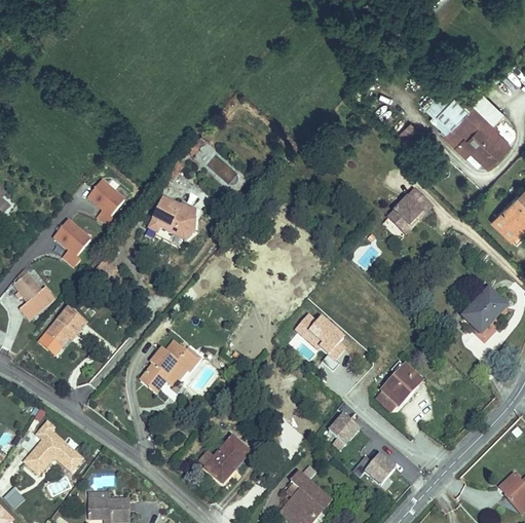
[(472,101),(492,120),(501,109),(481,90),(472,101)]
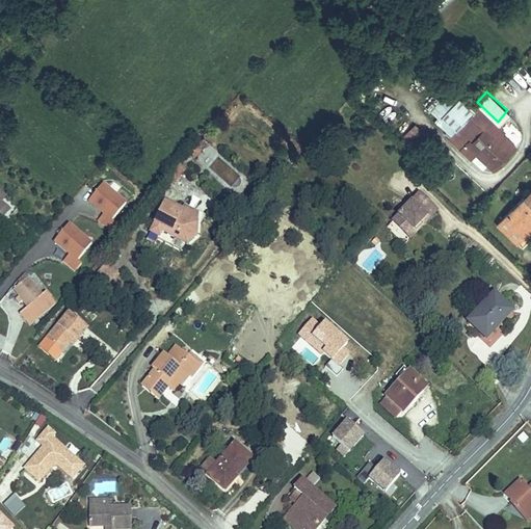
[(493,167),(514,143),(498,128),(501,124),(498,122),(477,102),(473,105),(458,94),(440,114),(442,115),(454,128),(450,132),(461,143),(458,147),(470,157),(476,151),(493,167)]
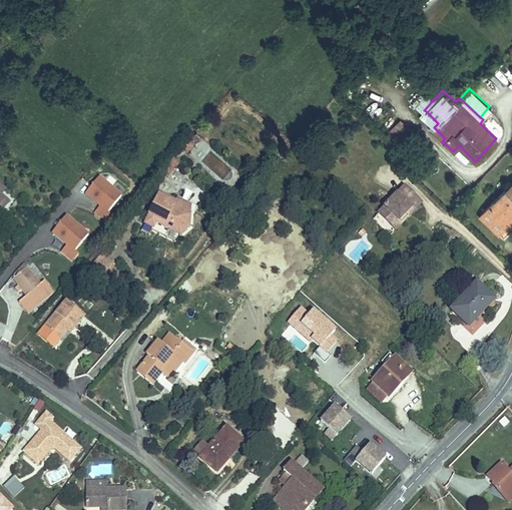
[(438,123),(426,111),(423,108),(418,113),(434,127),(438,123)]
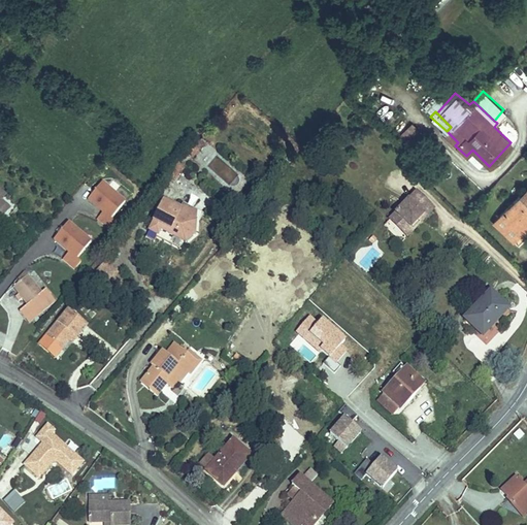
[(406,145),(421,131),(410,121),(396,135),(406,145)]
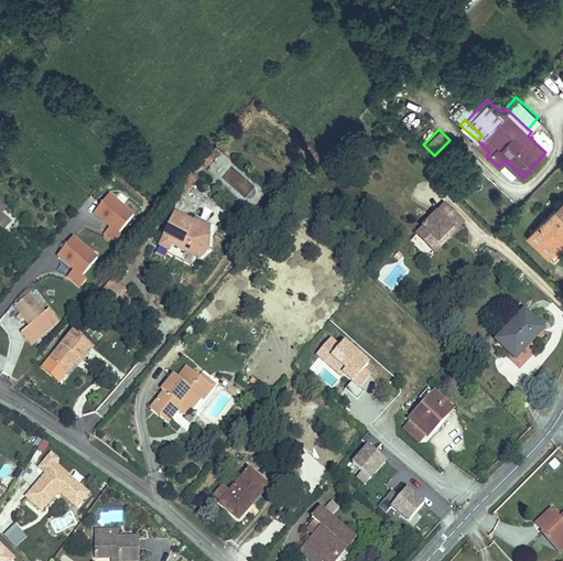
[(489,152),(477,140),(474,143),(486,155),(489,152)]
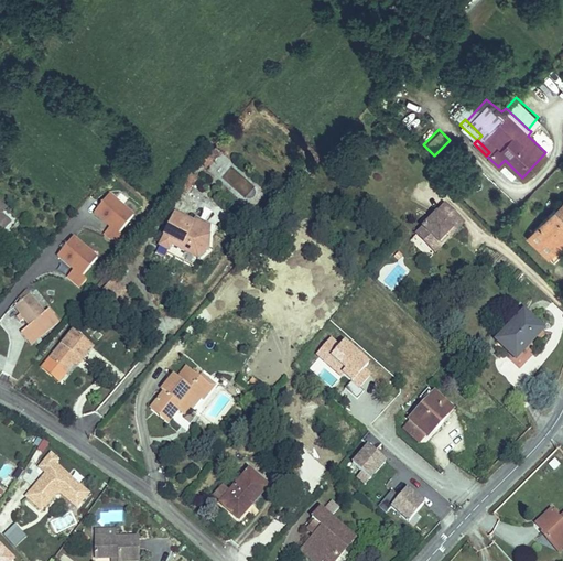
[(186,189),(196,175),(188,170),(179,184),(186,189)]
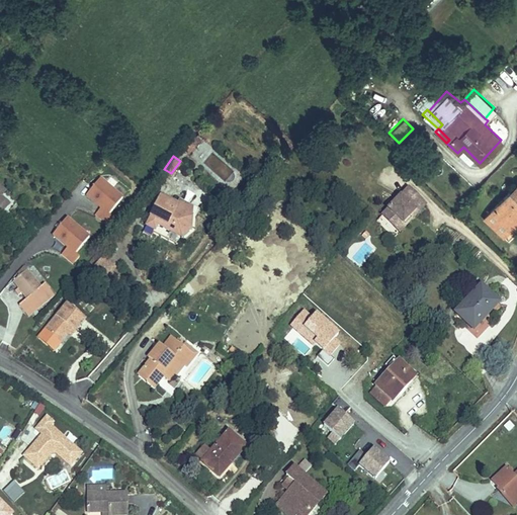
[(108,211),(121,195),(99,177),(85,193),(100,205),(94,212),(105,223),(111,216),(108,211)]
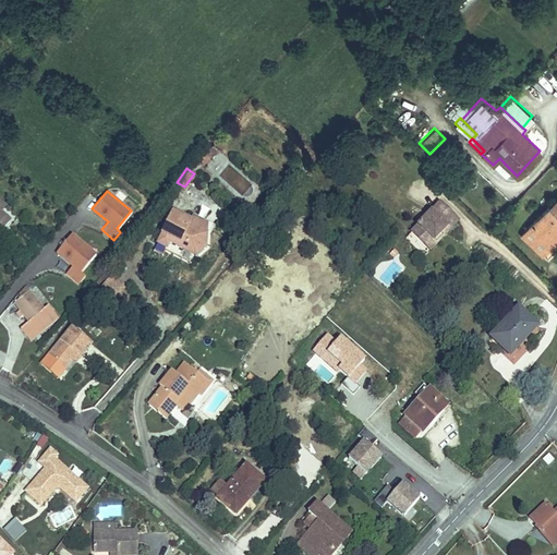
[(556,236),(554,233),(556,229),(556,194),(521,232),(541,252),(556,236)]
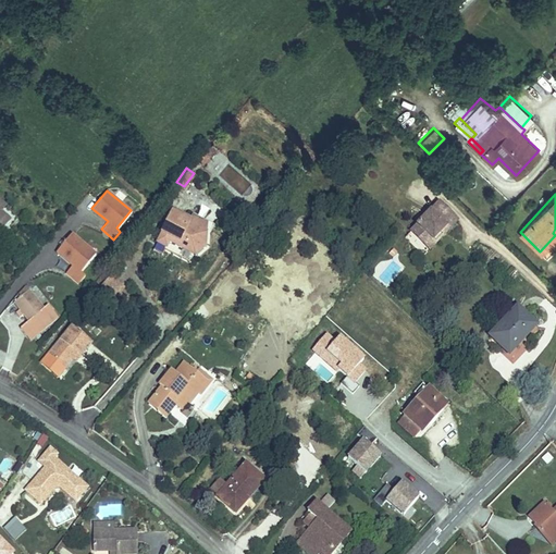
[(0,228),(8,219),(11,222),(16,216),(0,200),(0,228)]
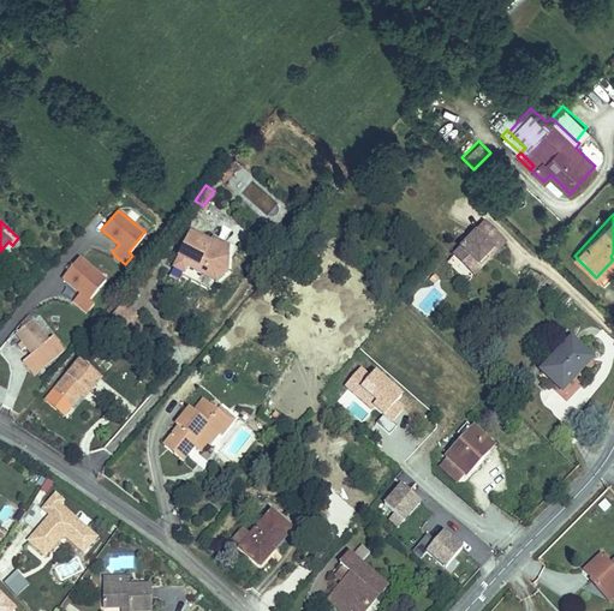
[(501,238),(484,221),(453,252),(470,269),(501,238)]
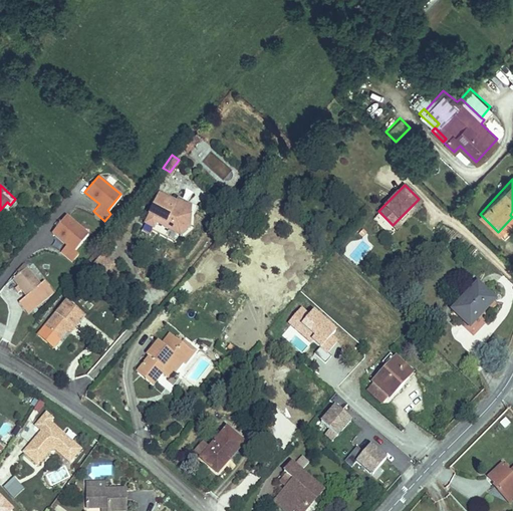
[(159,192),(144,221),(153,226),(156,221),(158,217),(166,221),(164,225),(171,229),(171,227),(181,232),(189,225),(190,212),(194,214),(197,207),(178,197),(176,200),(159,192)]
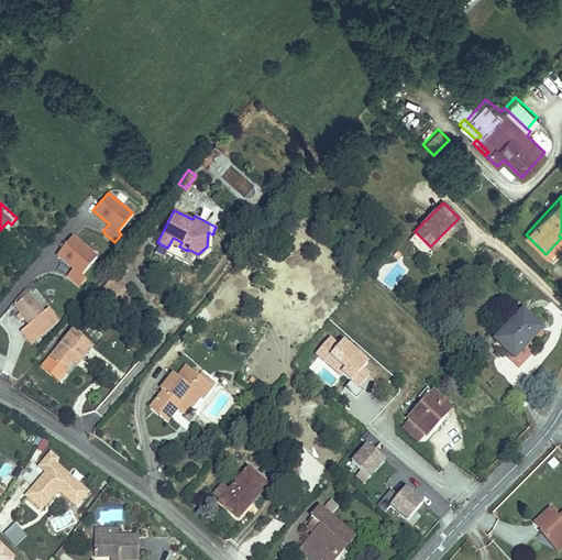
[(461,220),(459,218),(430,246),(433,250),(461,220)]
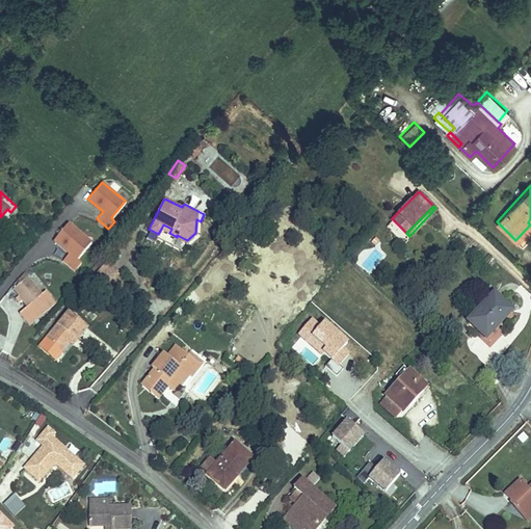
[(90,241),(68,221),(53,238),(69,252),(62,259),(74,268),(80,261),(76,258),(90,241)]
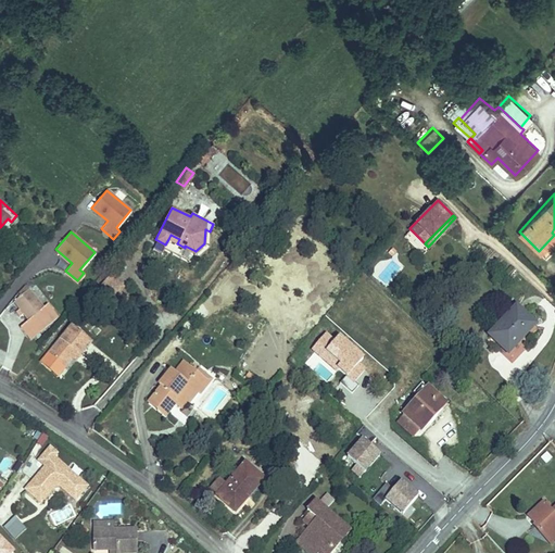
[(28,287),(19,296),(13,299),(19,306),(15,310),(19,314),(23,311),(28,318),(20,325),(28,337),(43,325),(45,325),(58,314),(47,302),(42,305),(28,287)]
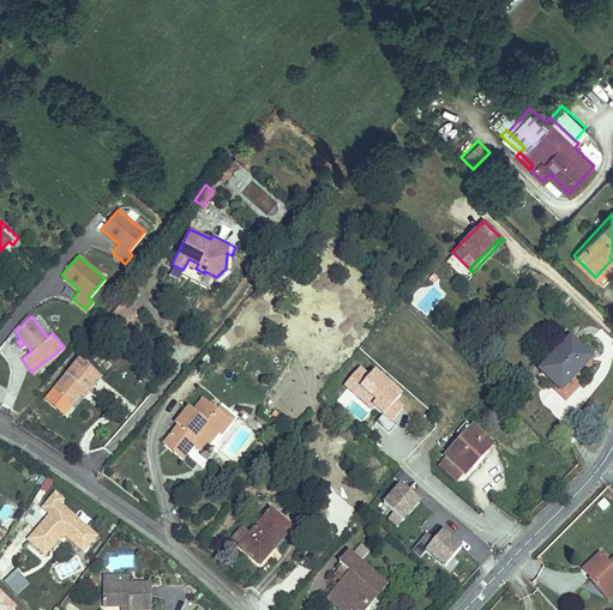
[(299,328),(288,321),(283,328),(293,336),(299,328)]
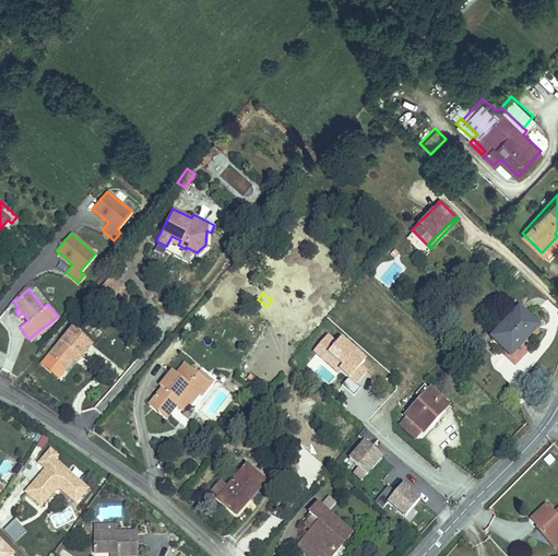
[(518,306),(491,334),(510,352),(536,324),(518,306)]
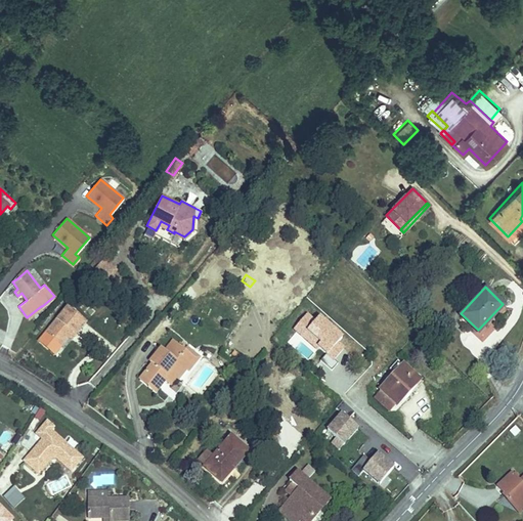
[(60,344),(68,335),(72,331),(74,333),(85,319),(67,304),(45,331),(60,344)]
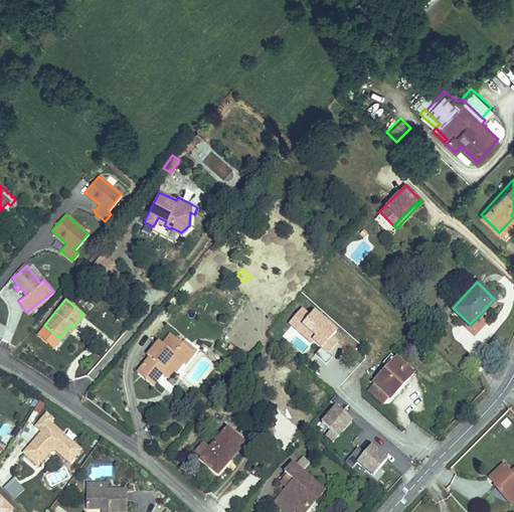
[(301,307),(289,321),(298,328),(302,323),(315,334),(312,338),(319,345),(314,352),(325,362),(331,355),(327,351),(334,343),(332,342),(335,338),(331,335),(335,330),(313,310),(309,315),(301,307)]
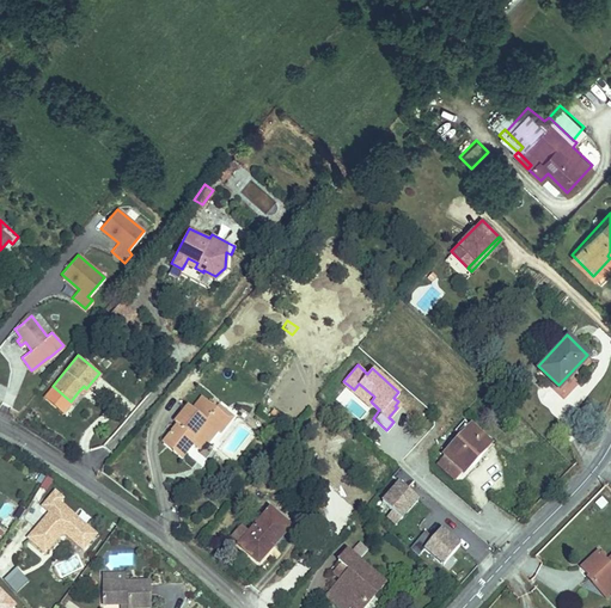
[(374,397),(359,384),(354,390),(368,404),(371,401),(374,397)]
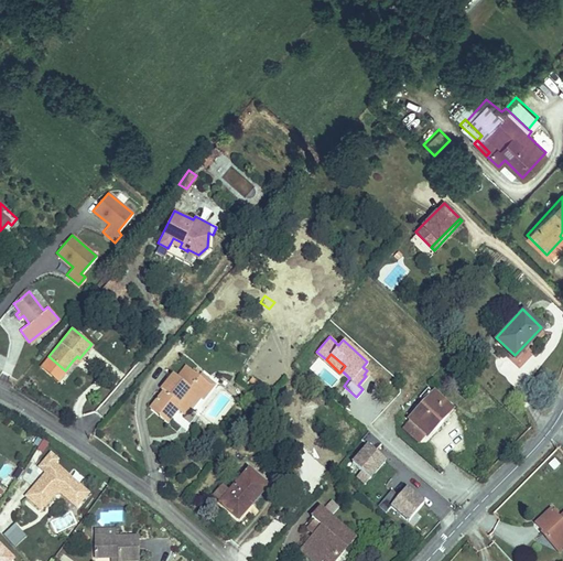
[(208,384),(198,375),(185,364),(175,375),(173,373),(160,388),(163,389),(152,403),(161,411),(159,414),(166,420),(176,408),(182,411),(188,405),(191,406),(208,384)]
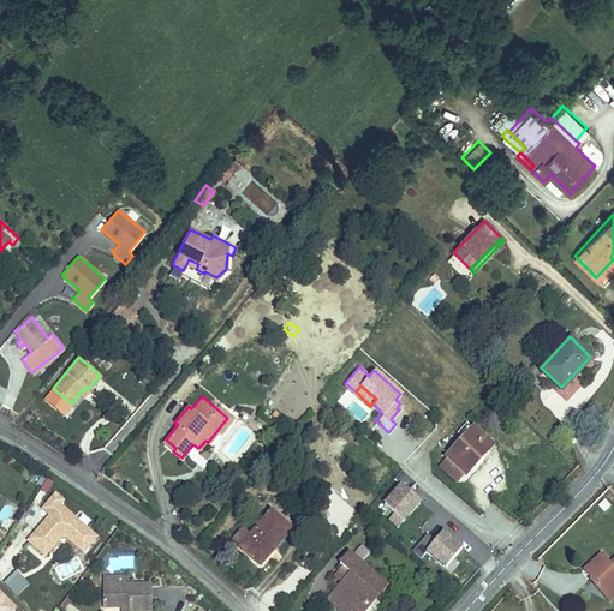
[(216,408),(227,418),(218,430),(220,432),(233,417),(218,405),(216,408)]
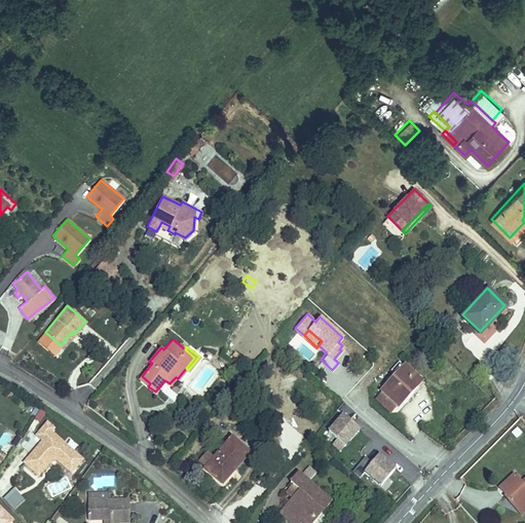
[(404,365),(400,361),(390,370),(395,374),(404,365)]
